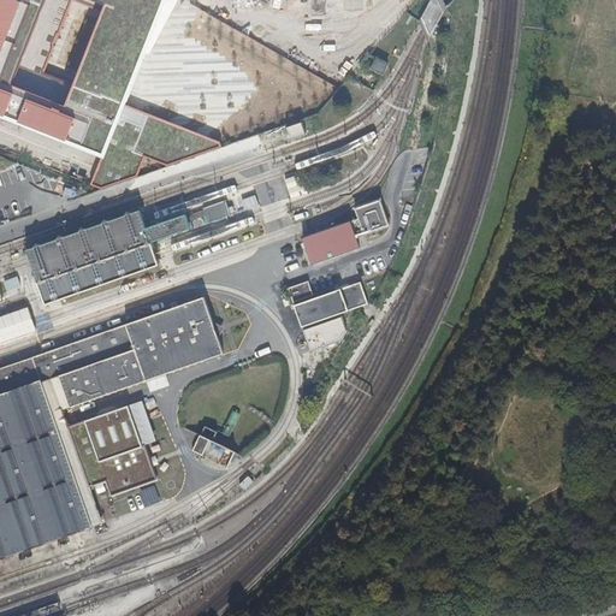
[(167,0),(0,0),(0,117),(101,158),(105,159),(126,105),(167,0)]
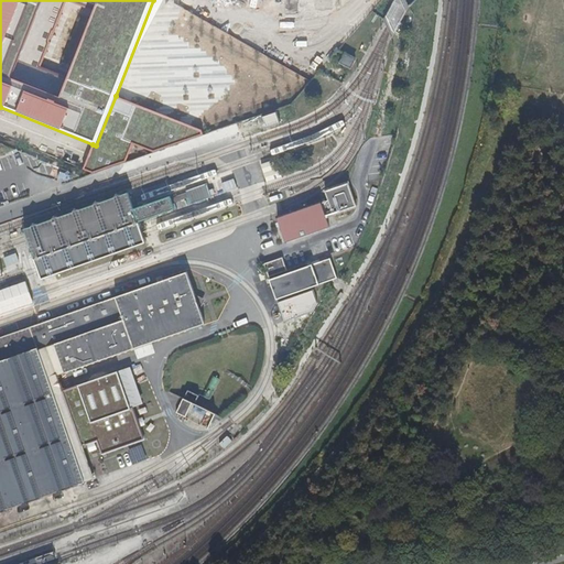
[(389,29),(392,38),(410,8),(405,0),(394,0),(384,19),(389,29)]
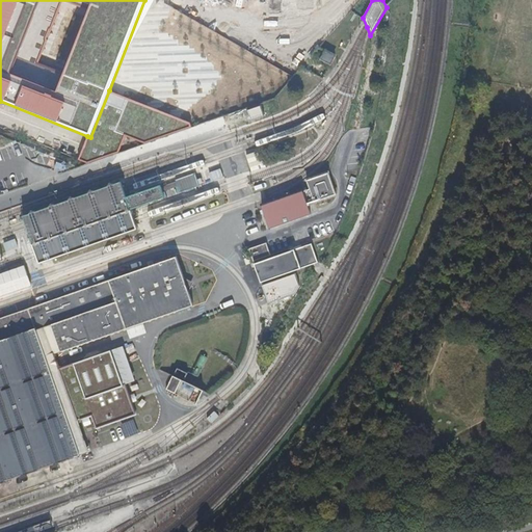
[(330,53),(321,49),(317,57),(326,62),(330,53)]
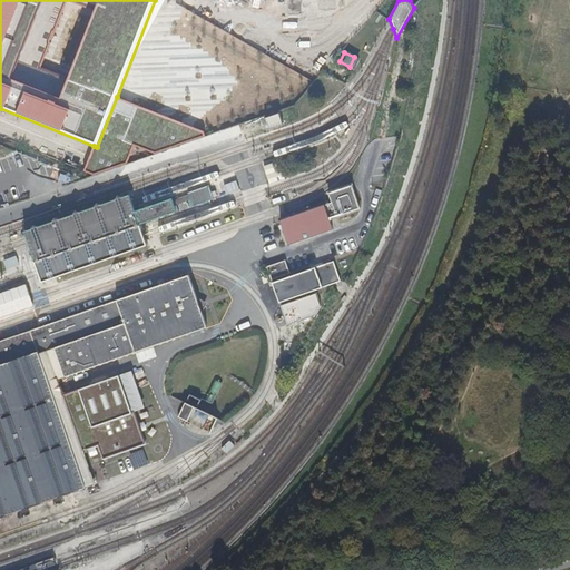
[(204,130),(117,97),(97,147),(94,146),(84,172),(94,176),(128,164),(135,146),(155,154),(205,136),(204,130)]
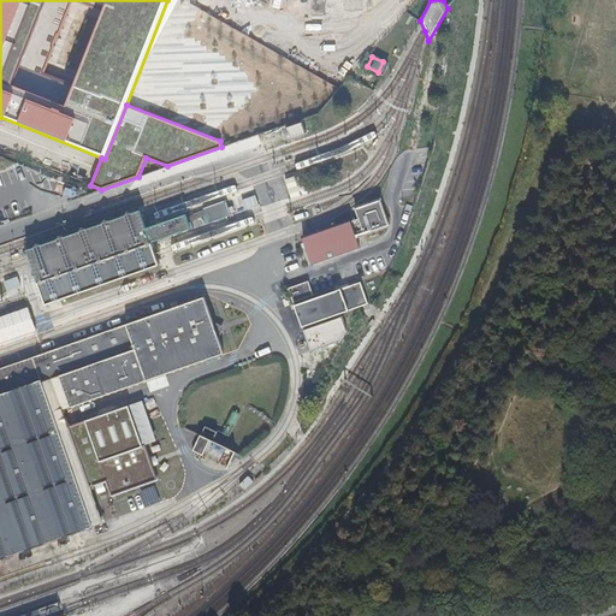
[(200,206),(206,221),(229,214),(223,197),(200,206)]
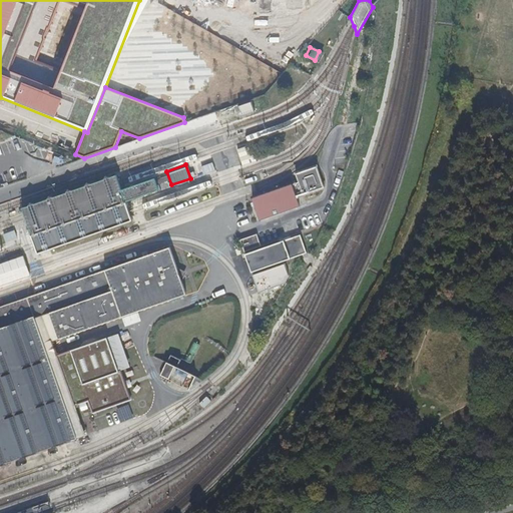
[(317,164),(295,172),(302,194),(325,187),(317,164)]
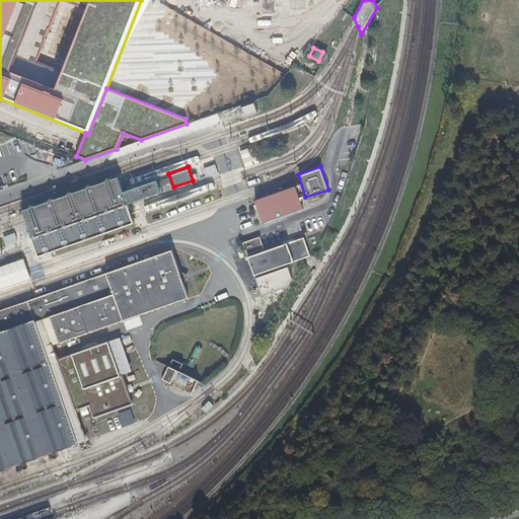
[(118,175),(23,209),(26,219),(36,247),(40,256),(134,223),(131,214),(128,205),(161,193),(157,180),(124,193),(122,186),(118,175)]
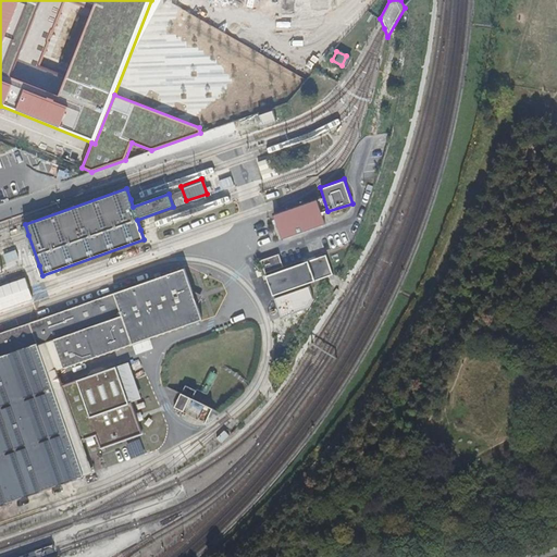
[(274,213),(282,238),(325,223),(317,198),(274,213)]
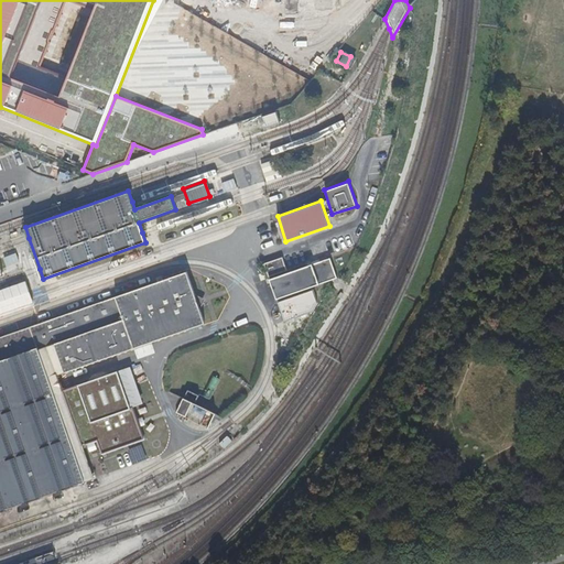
[(14,253),(2,257),(4,266),(18,262),(14,253)]
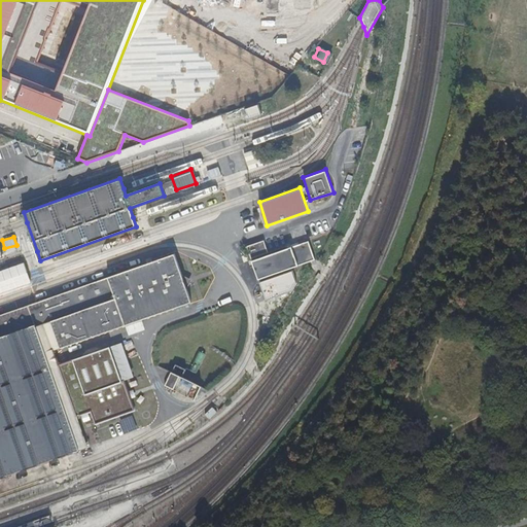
[(244,245),(248,257),(265,251),(260,240),(244,245)]
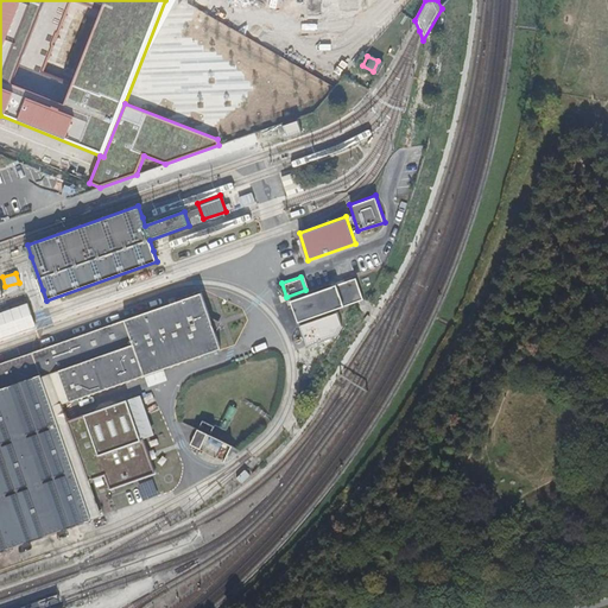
[(355,277),(290,299),(290,301),(297,321),(362,298),(355,277)]
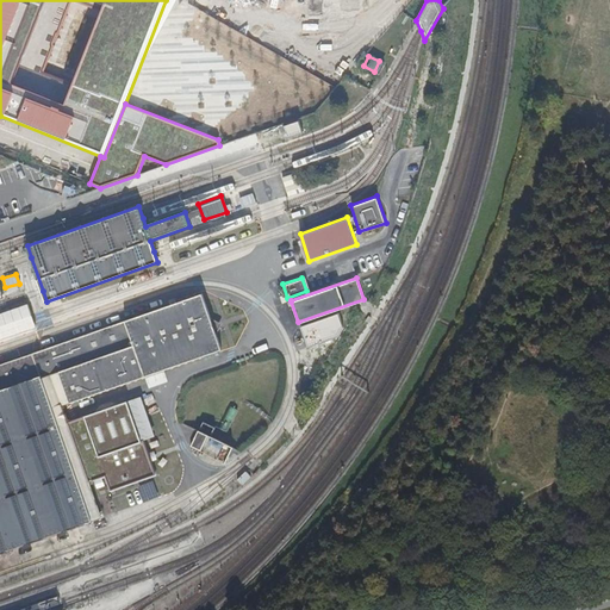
[(0,554),(94,522),(103,518),(91,483),(106,477),(112,492),(157,475),(145,441),(143,441),(129,402),(69,423),(63,405),(224,349),(205,293),(0,365),(0,554)]
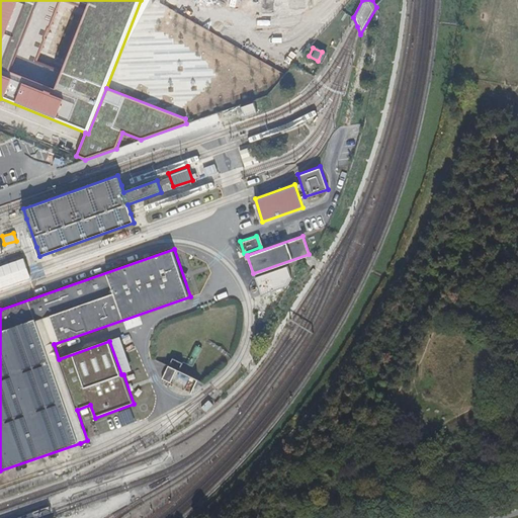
[(24,258),(0,266),(0,288),(31,277),(28,270),(24,258)]
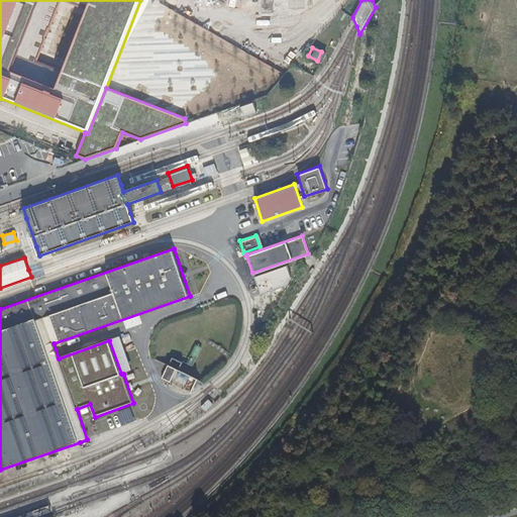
[(171,358),(161,378),(189,394),(197,380),(177,369),(180,363),(171,358)]
